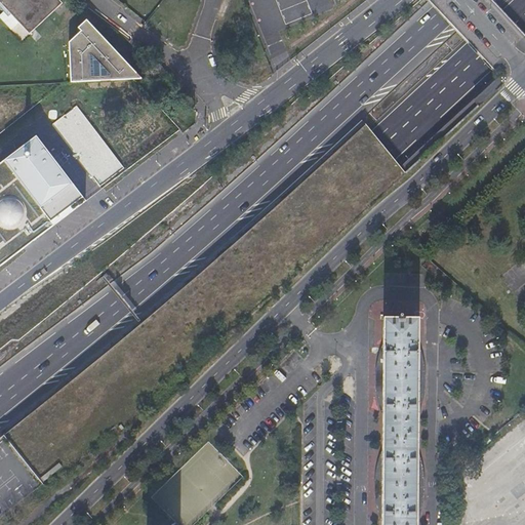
[(0,0),(0,3),(5,9),(17,24),(29,35),(62,4),(57,0),(0,0)]
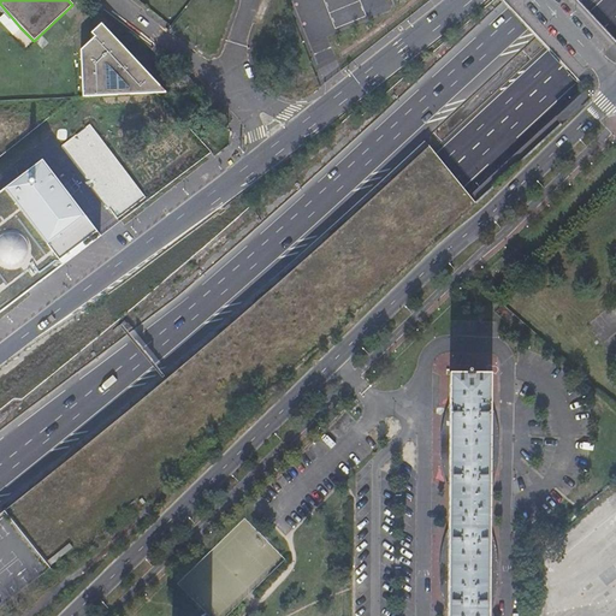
[(375,17),(392,10),(389,3),(373,10),(375,17)]
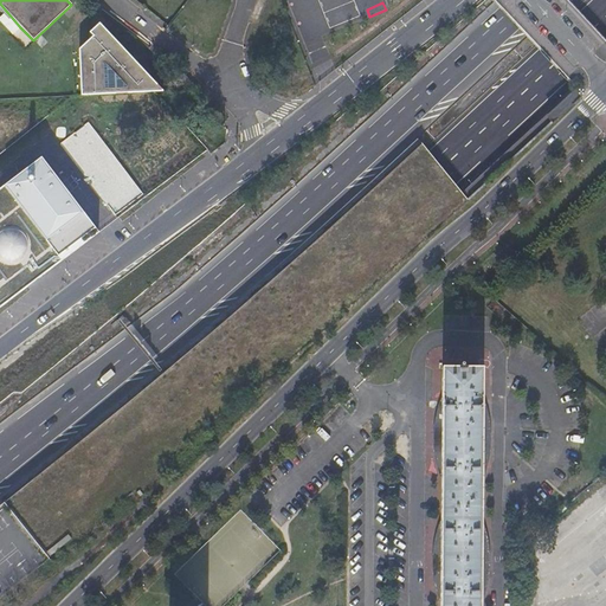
[(0,21),(12,34),(20,27),(6,11),(0,15),(0,21)]
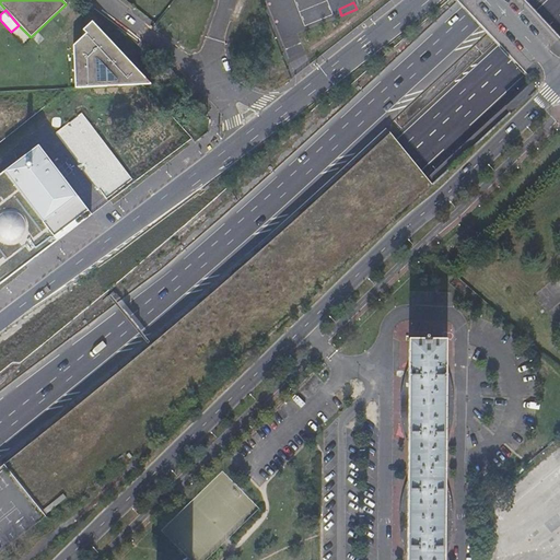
[(73,44),(76,88),(151,83),(124,56),(96,26),(94,25),(89,24),(83,26),(80,30),(83,34),(73,44)]
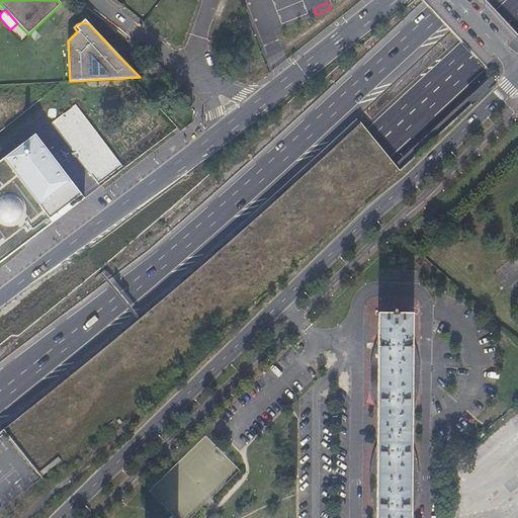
[(39,36),(33,29),(28,34),(34,41),(39,36)]
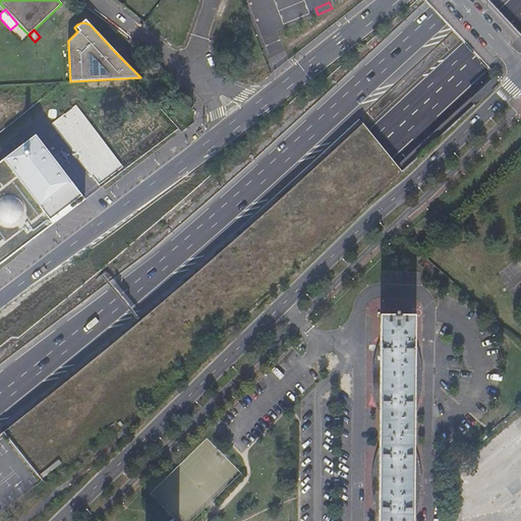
[(37,136),(0,164),(0,264),(84,199),(37,136)]
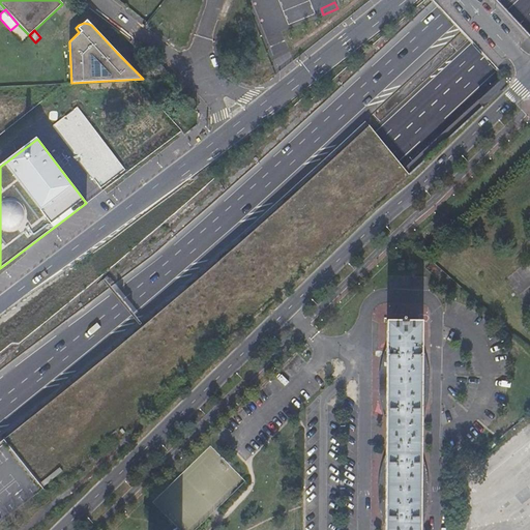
[(419,321),(418,321),(413,321),(389,320),(387,320),(387,322),(389,322),(389,333),(387,333),(387,335),(389,335),(388,346),(387,346),(386,374),(386,389),(386,416),(388,417),(388,428),(386,428),(386,430),(388,430),(388,441),(386,441),(386,442),(387,442),(387,453),(386,453),(385,475),(385,481),(385,497),(385,503),(385,524),(387,524),(386,529),(418,529),(418,524),(420,524),(420,504),(420,497),(420,482),(420,475),(420,454),(419,454),(419,443),(420,443),(420,442),(419,442),(419,430),(421,430),(421,429),(419,429),(419,416),(421,416),(421,396),(421,389),(421,374),(421,367),(422,347),(420,347),(420,335),(422,335),(422,334),(420,334),(420,322),(422,322),(422,320),(419,320),(419,321)]
